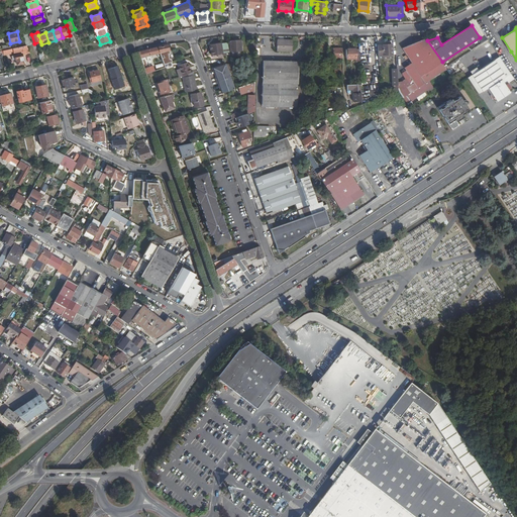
[(411,62),(404,67),(407,72),(410,76),(413,81),(442,62),(427,40),(426,37),(402,47),(411,62)]
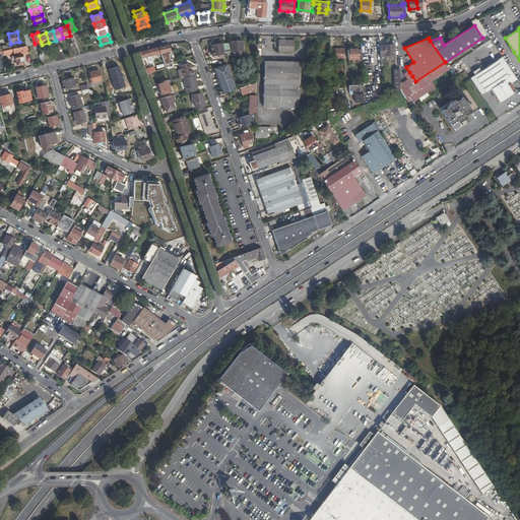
[(295,40),(278,40),(279,50),(295,51),(295,40)]
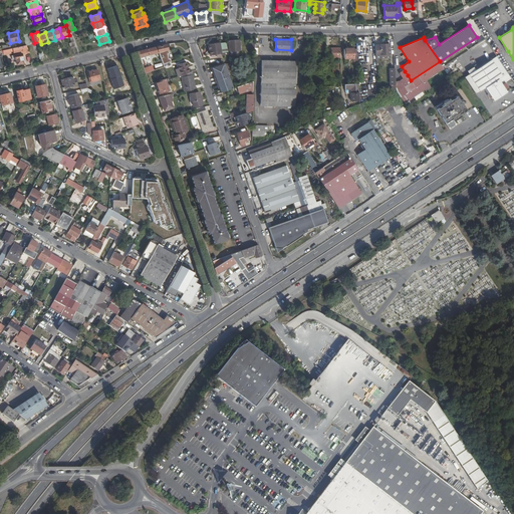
[(239,40),(228,41),(229,52),(229,55),(239,54),(239,50),(240,50),(239,47),(239,40)]
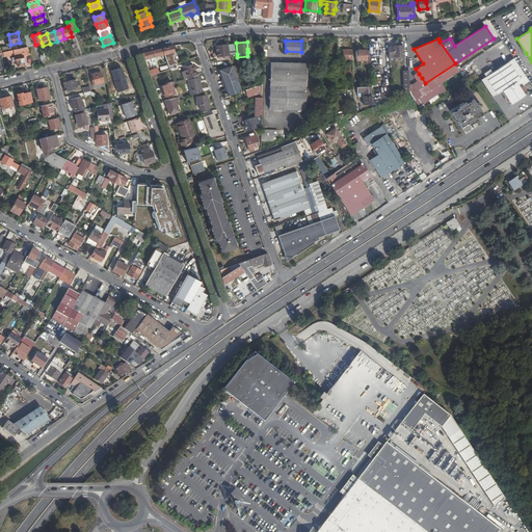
[(216,46),(217,56),(223,55),(229,54),(228,44),(216,46)]
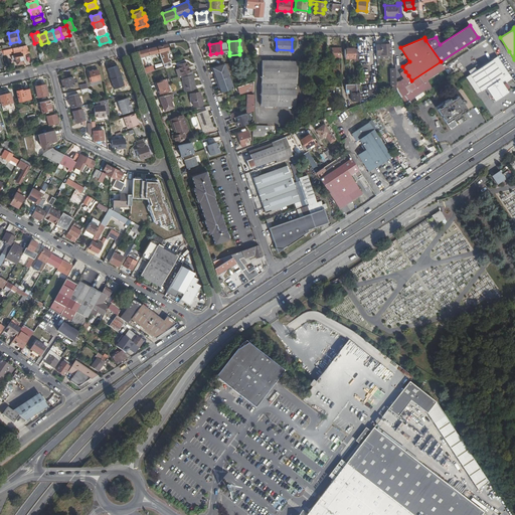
[(168,43),(158,46),(160,51),(160,54),(162,60),(163,62),(163,63),(172,60),(168,43)]
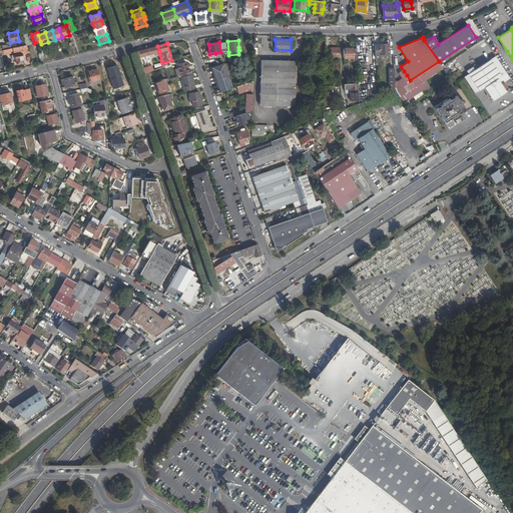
[(390,43),(375,44),(376,59),(391,58),(390,43)]
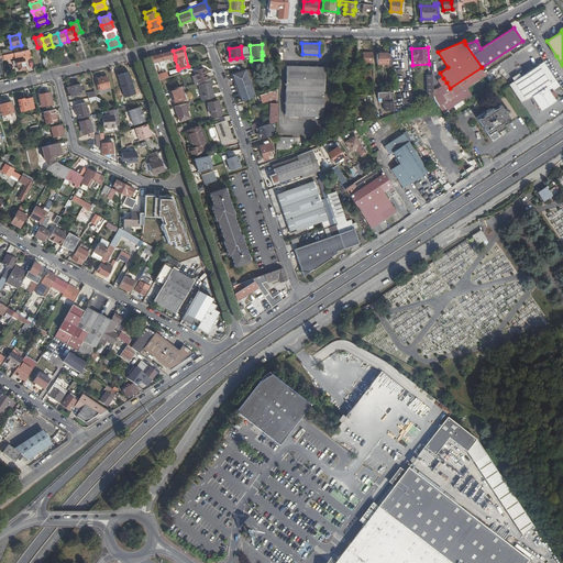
[(3,54),(1,55),(2,59),(15,57),(15,59),(12,61),(13,65),(17,65),(19,64),(20,69),(26,68),(25,59),(33,57),(30,50),(20,51),(18,52),(12,53),(3,54)]
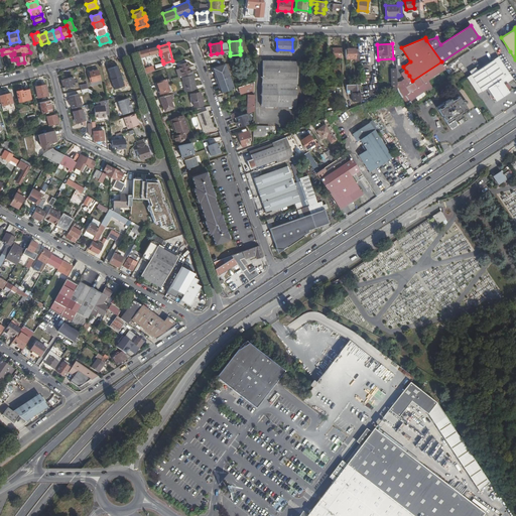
[(153,47),(139,51),(143,62),(146,61),(144,56),(155,52),(153,47)]
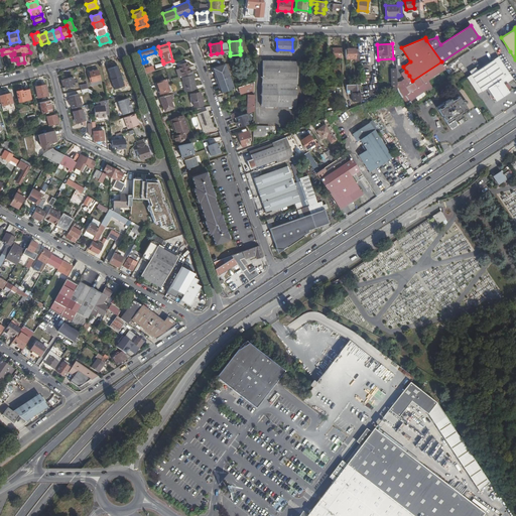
[(342,48),(334,48),(334,57),(343,56),(342,48)]
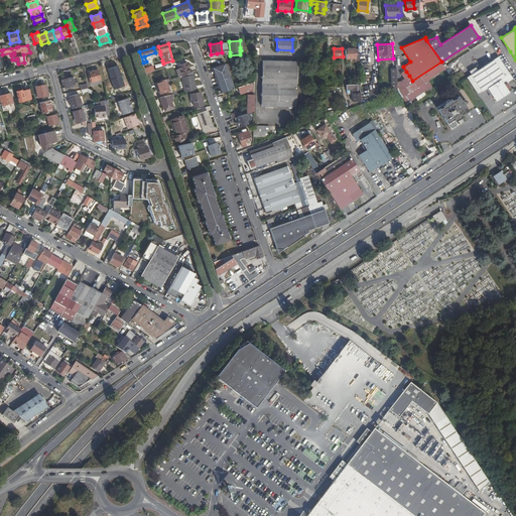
[(355,48),(346,48),(346,58),(355,57),(355,48)]
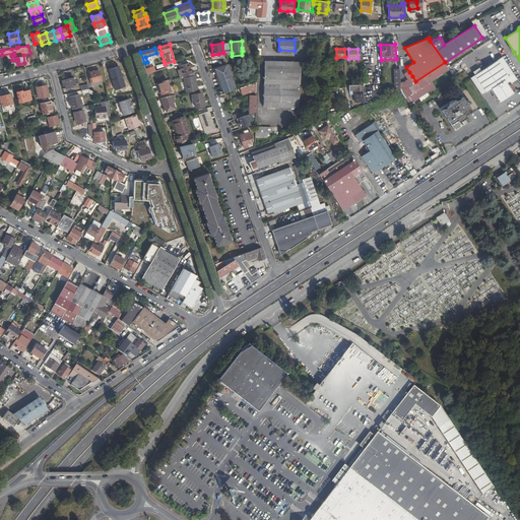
[(504,59),(503,57),(482,70),(475,74),(470,77),(472,79),(504,59)]
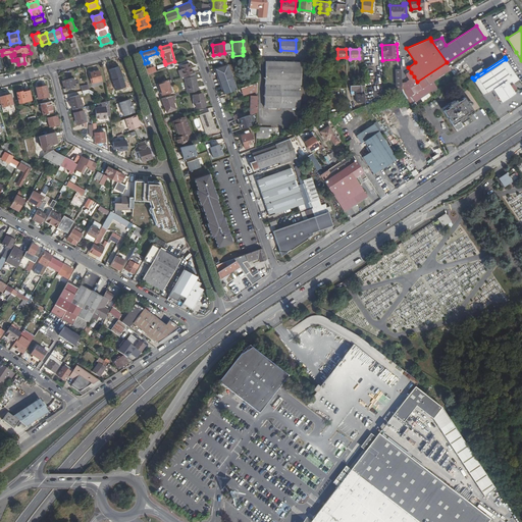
[(506,59),(474,80),(481,91),(485,88),(488,92),(492,90),(501,101),(503,102),(516,93),(517,88),(515,88),(512,85),(520,80),(506,59)]
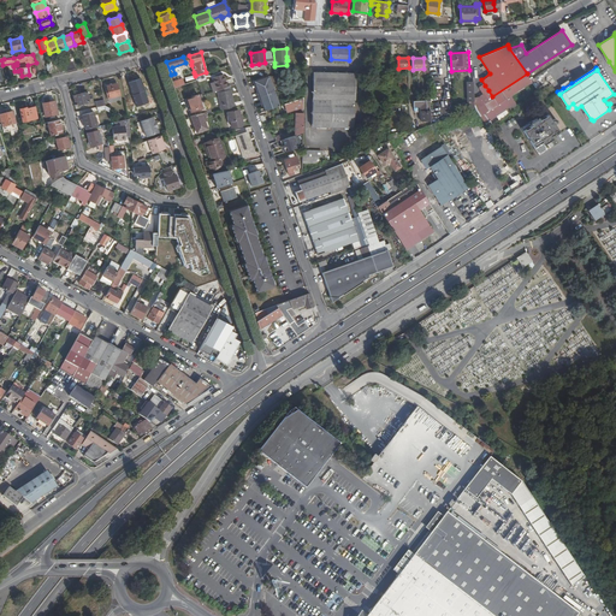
[(125,80),(126,84),(141,81),(138,71),(128,73),(129,78),(125,80)]
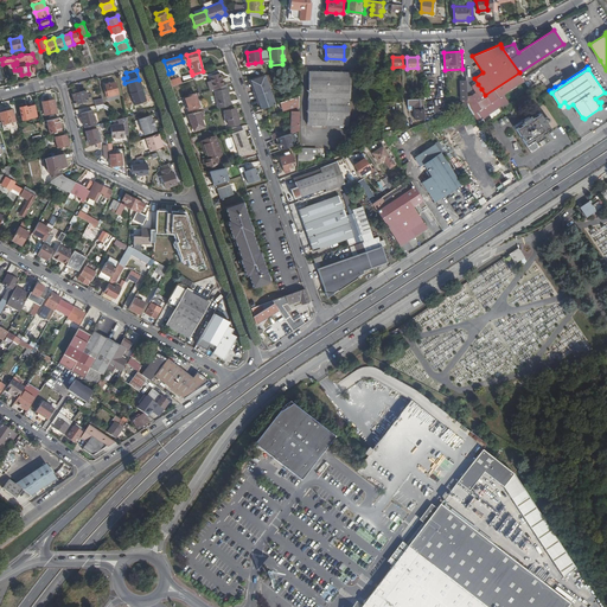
[(349,125),(351,71),(310,70),(307,125),(349,125)]
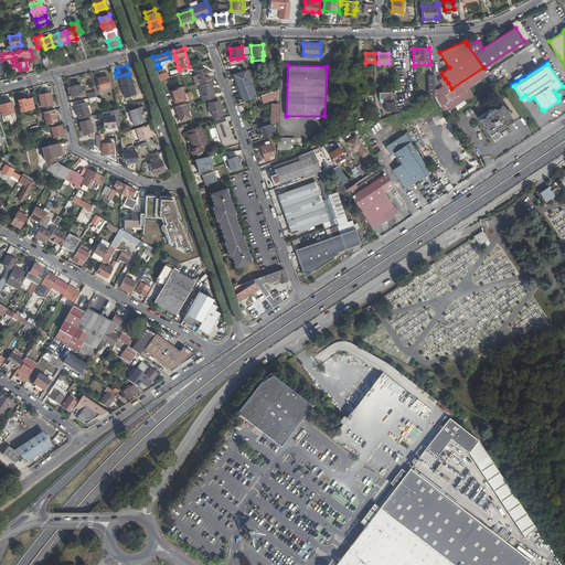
[(196,74),(193,76),(195,84),(199,83),(209,78),(205,67),(195,71),(196,74)]
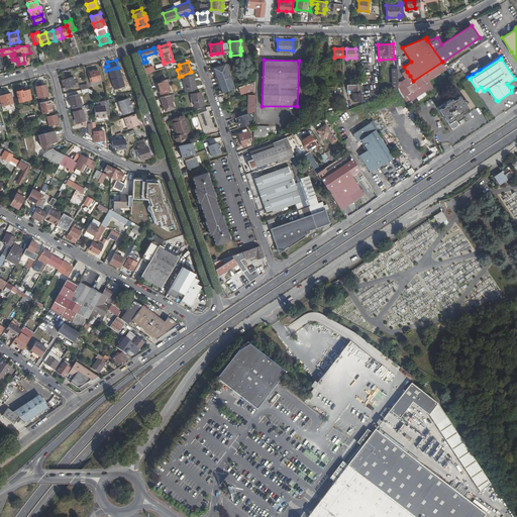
[(447,69),(442,62),(413,81),(399,91),(408,103),(433,87),(429,81),(447,69)]
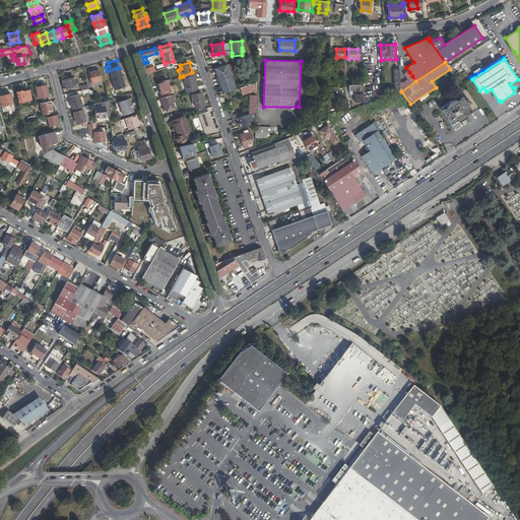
[(225,64),(214,68),(223,93),(236,88),(228,63),(225,64)]
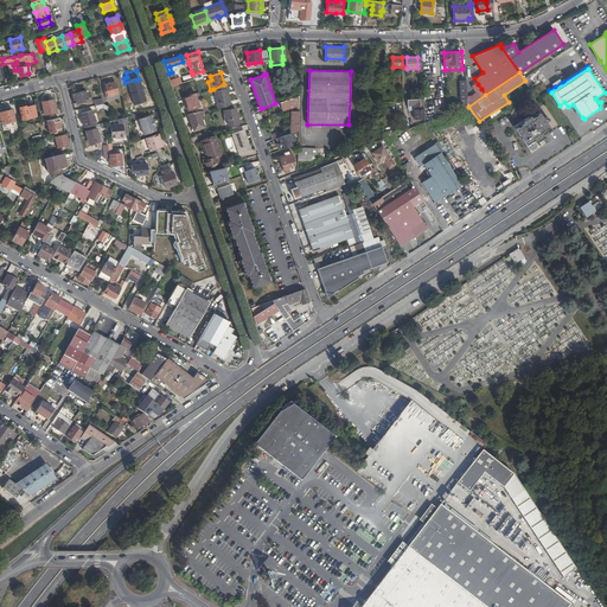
[(187,75),(170,81),(172,87),(190,81),(187,75)]
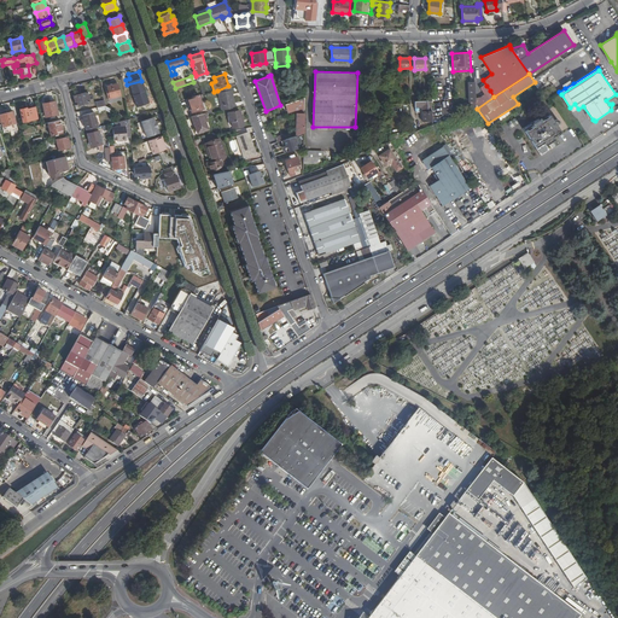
[(106,89),(110,103),(112,101),(111,98),(121,94),(118,82),(108,86),(109,88),(106,89)]
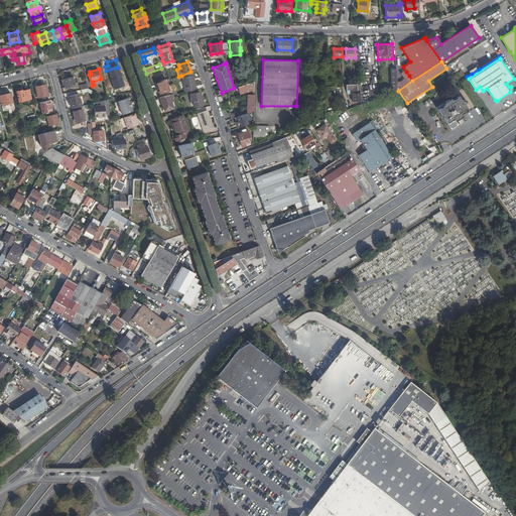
[(190,72),(181,76),(184,92),(197,89),(196,85),(194,79),(195,79),(194,72),(190,72)]
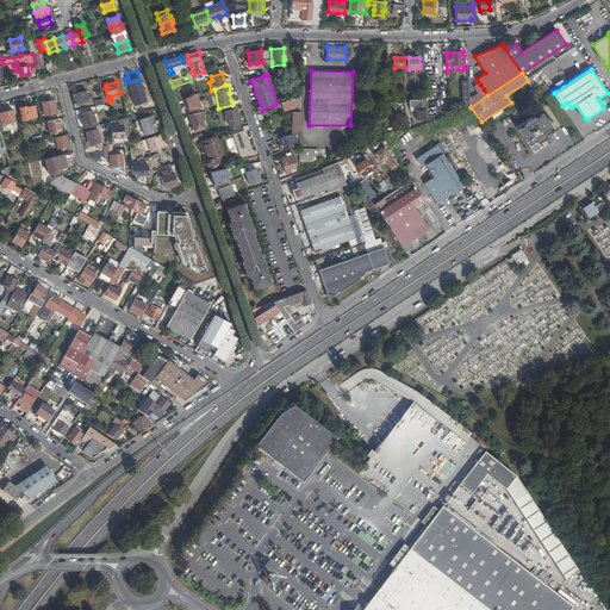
[(475,88),(478,93),(470,100),(471,107),(487,95),(484,89),(480,85),(475,88)]
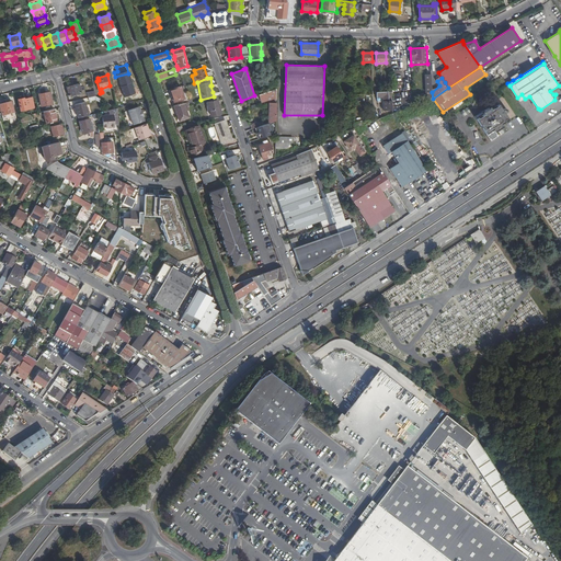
[(124,98),(135,93),(132,82),(121,86),(124,98)]
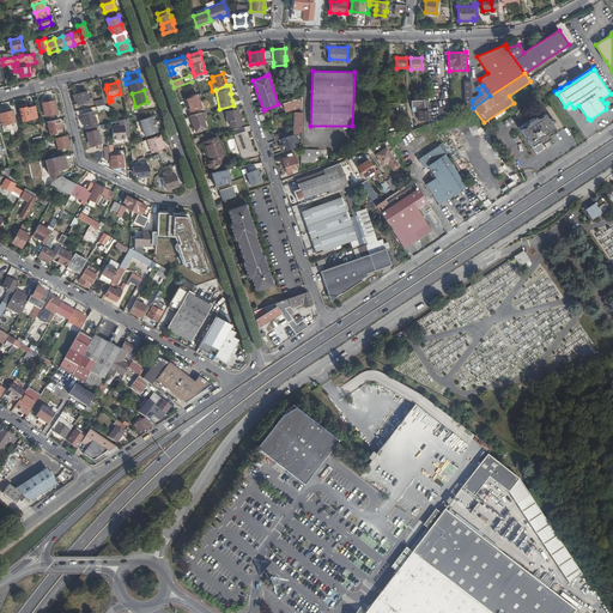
[(90,101),(87,91),(74,95),(78,104),(90,101)]
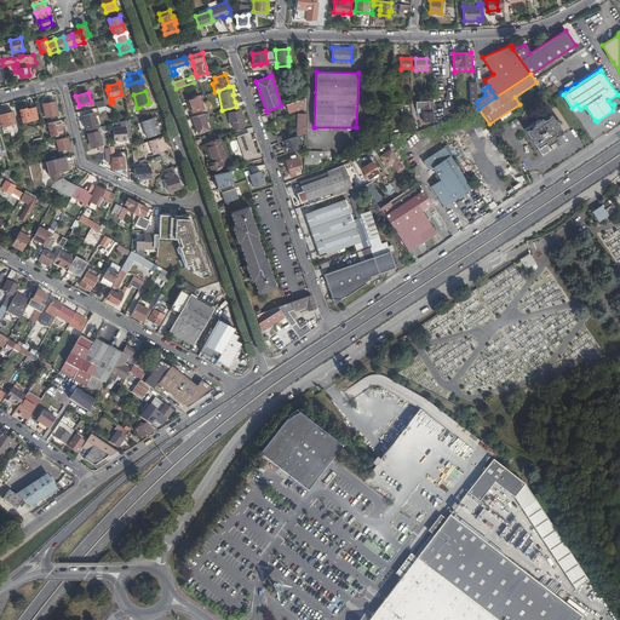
[(205,108),(200,95),(188,98),(193,112),(205,108)]
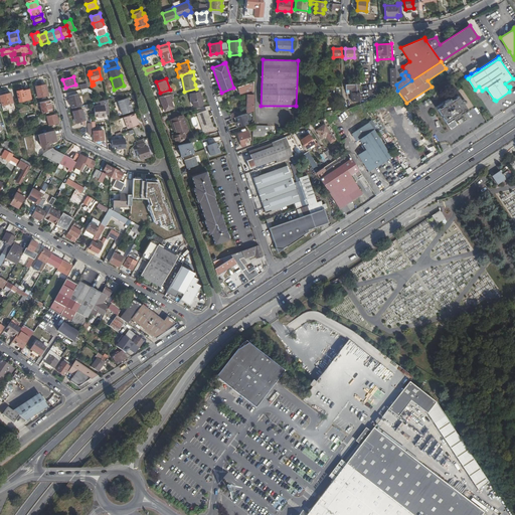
[(244,90),(246,90),(247,94),(253,94),(254,80),(236,87),(239,94),(245,92),(244,90)]
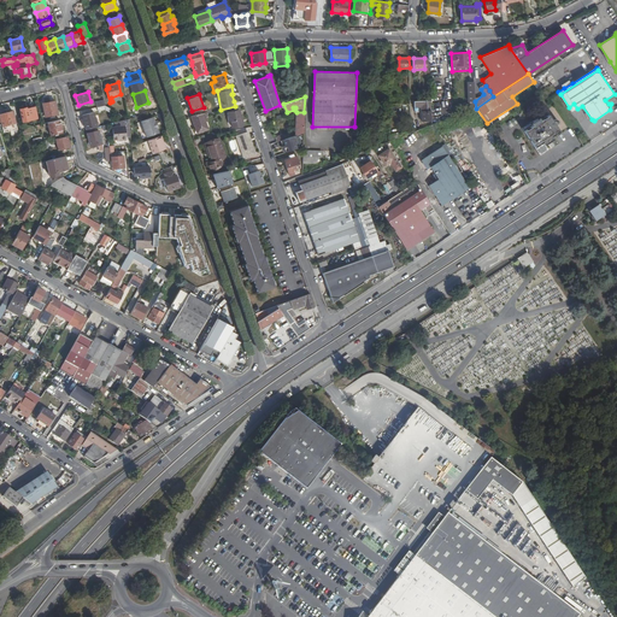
[(57,100),(43,103),(46,116),(59,113),(57,100)]
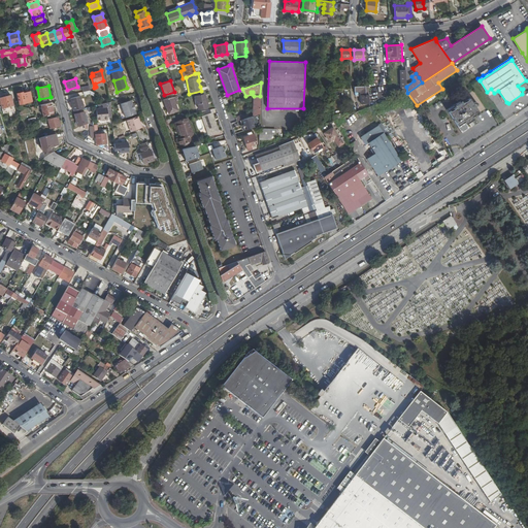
[(366,86),(355,86),(355,90),(358,90),(359,102),(366,101),(366,86)]
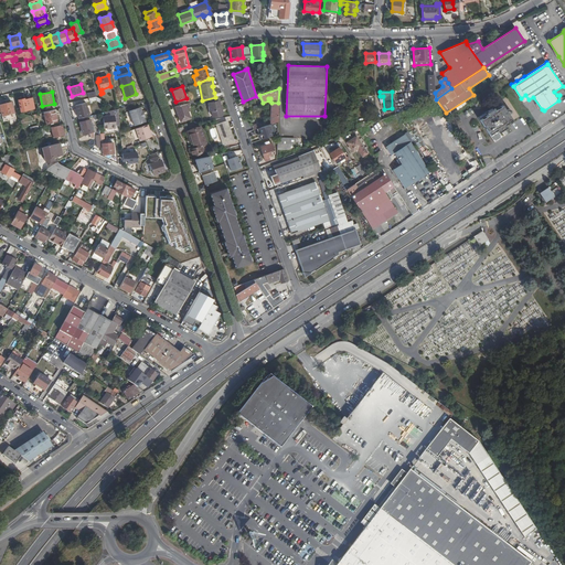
[(25,97),(19,99),(22,110),(35,108),(32,97),(25,99),(25,97)]
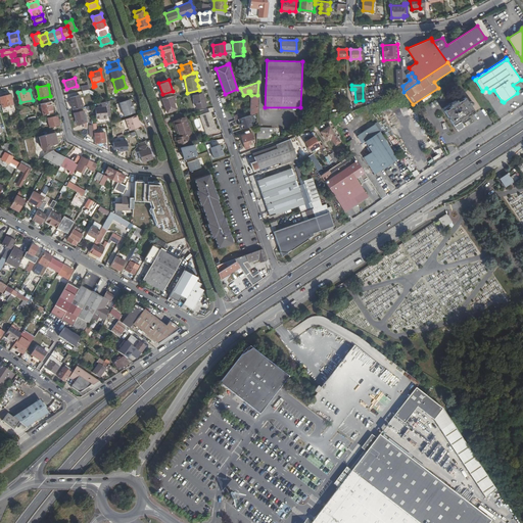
[(11,93),(1,95),(3,106),(14,103),(11,93)]
